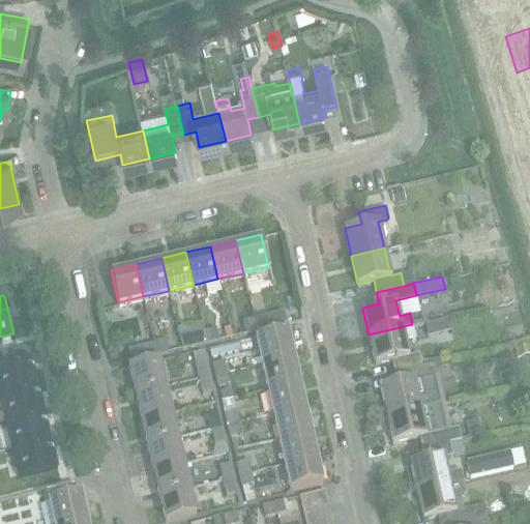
[(283,308),(254,315),(256,327),(286,320),(283,308)]
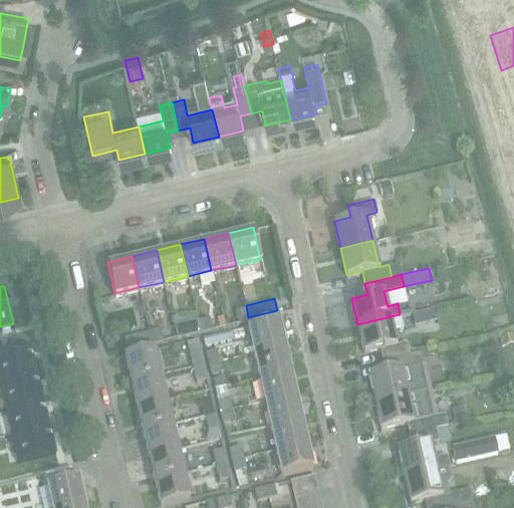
[(238,319),(248,317),(246,305),(235,307),(238,319)]
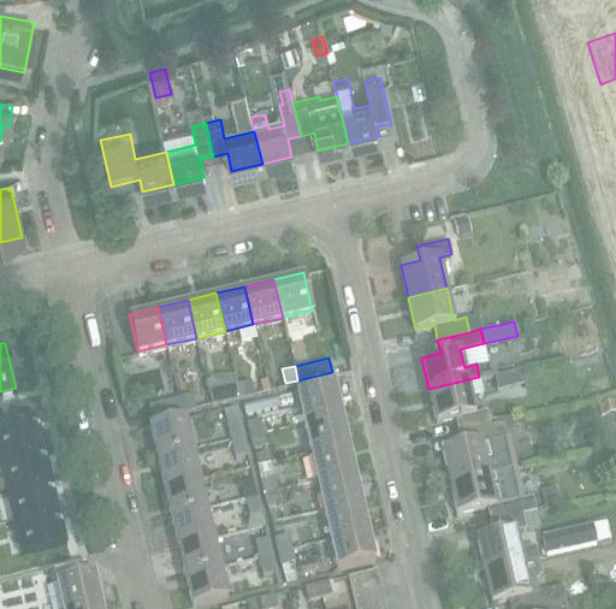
[(525,380),(521,366),(493,372),(497,386),(525,380)]
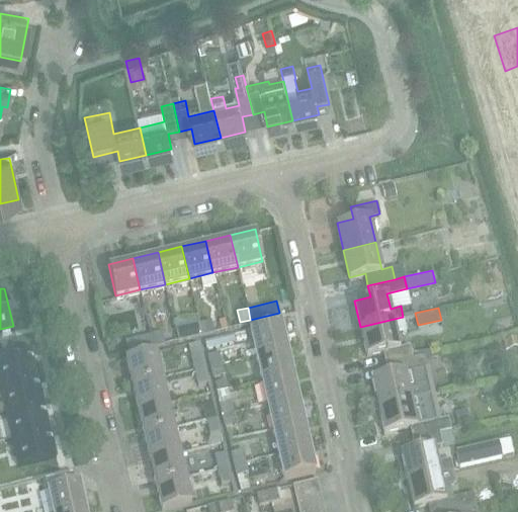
[(197,320),(200,331),(212,328),(210,317),(197,320)]
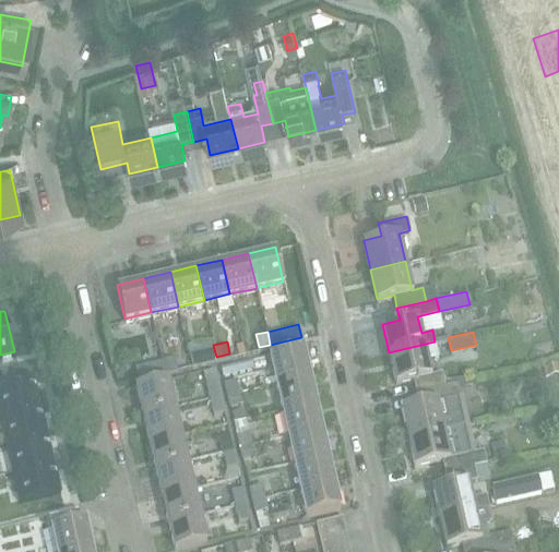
[(416,390),(444,383),(441,370),(430,373),(427,357),(438,354),(435,342),(389,352),(395,382),(413,378),(416,390)]
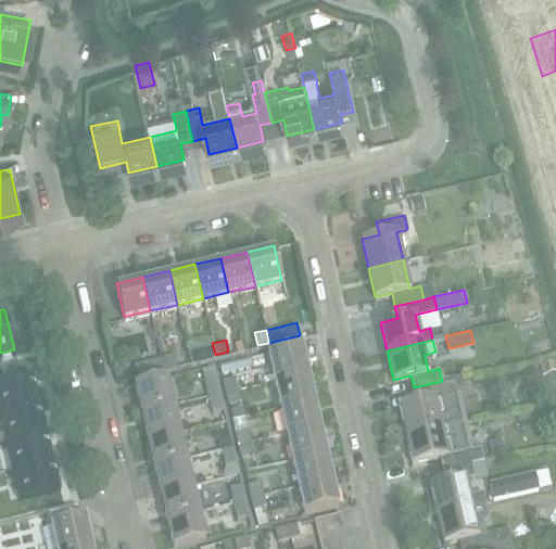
[(215,355),(212,343),(188,348),(191,361),(215,355)]
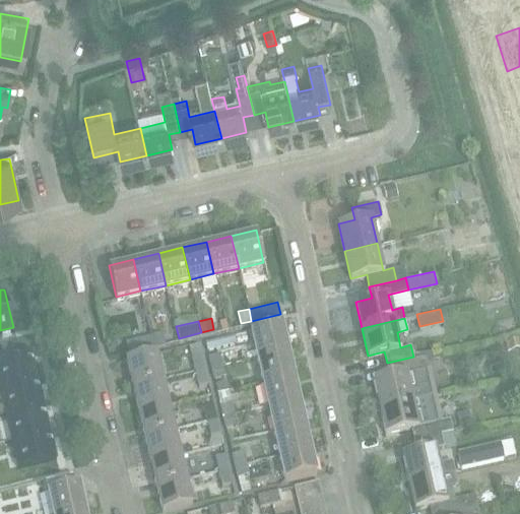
[(250,328),(256,355),(287,346),(281,321),(250,328)]
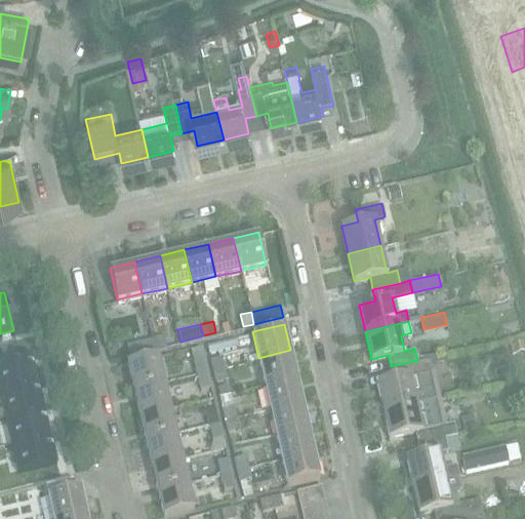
[(164,332),(152,335),(155,347),(167,344),(164,332)]
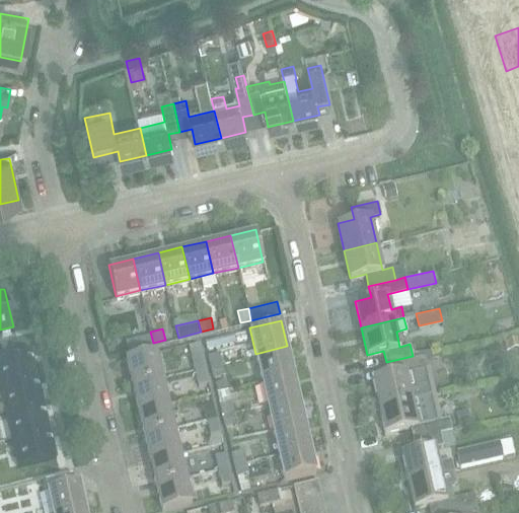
[(153,343),(150,332),(126,338),(128,349),(153,343)]
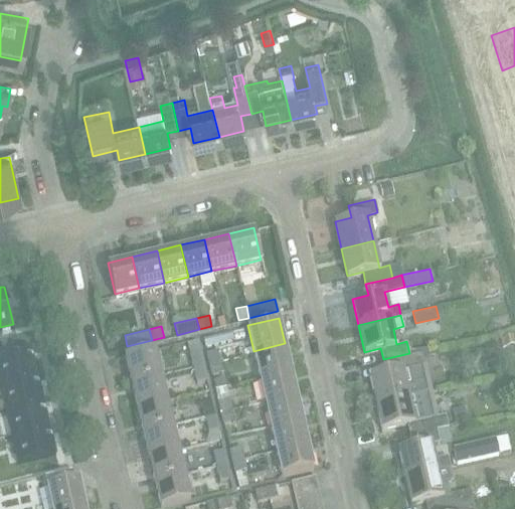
[(500,333),(502,343),(514,339),(514,338),(513,330),(500,333)]
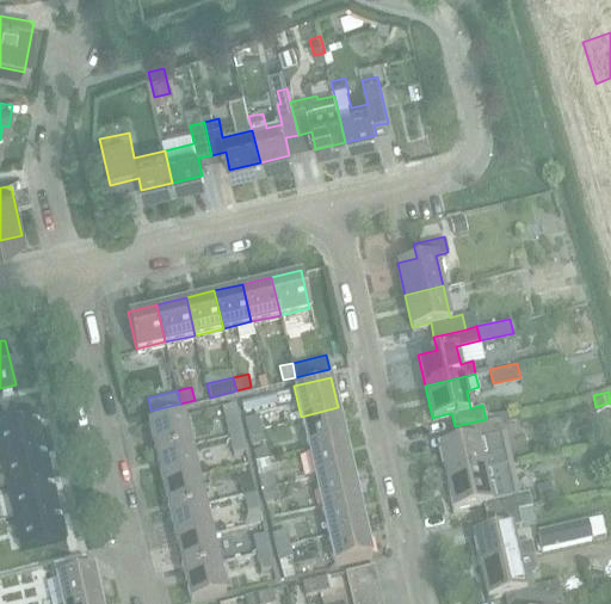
[(19,396),(10,399),(13,414),(23,412),(19,396)]
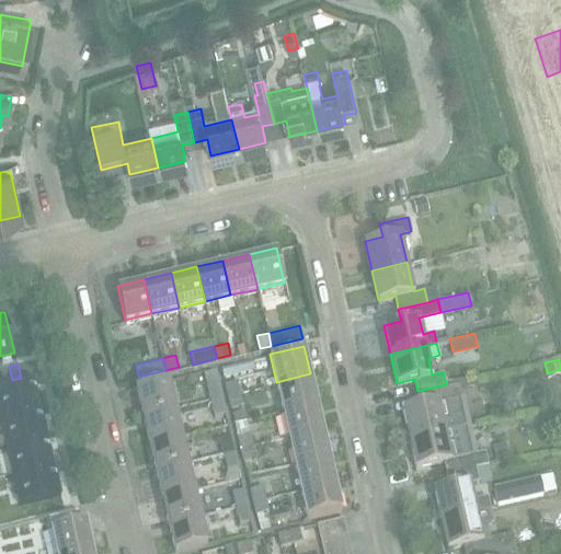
[(214,412),(225,410),(215,366),(204,369),(210,396),(214,412)]
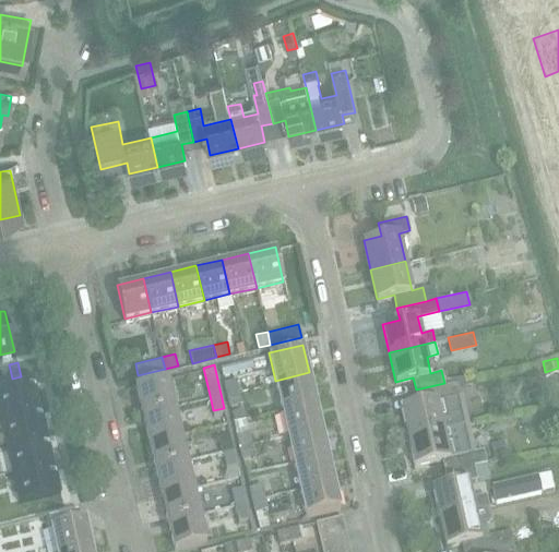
[(275,381),(282,407),(314,399),(309,372),(275,381)]
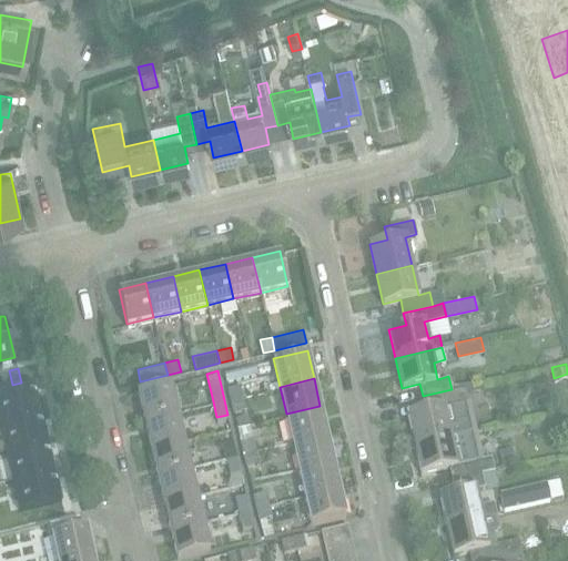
[(12,385),(0,387),(0,417),(39,408),(32,379),(21,383),(12,385)]
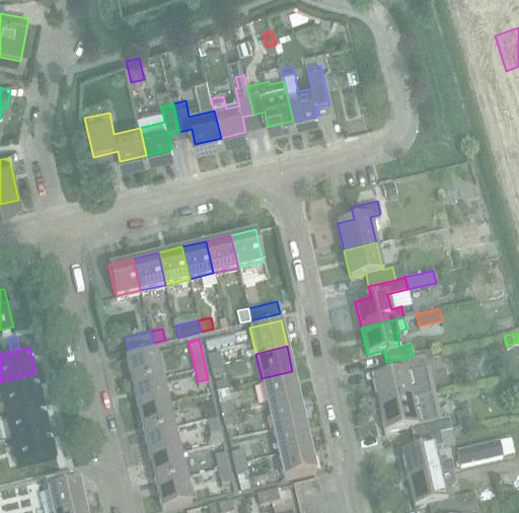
[(208,351),(214,374),(225,371),(223,361),(220,348),(208,351)]
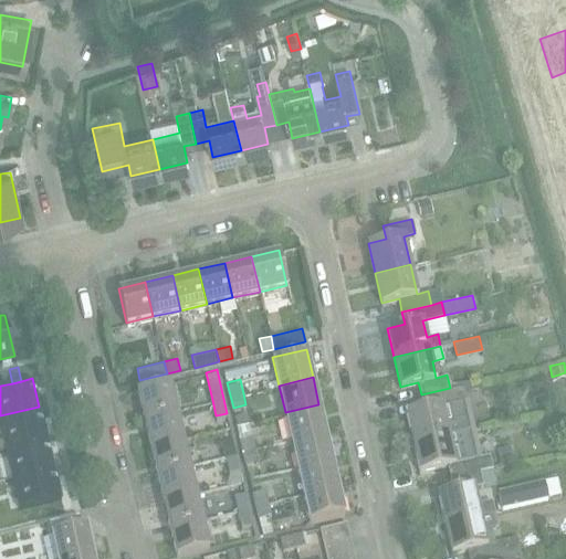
[(137,389),(143,417),(175,409),(169,381),(137,389)]
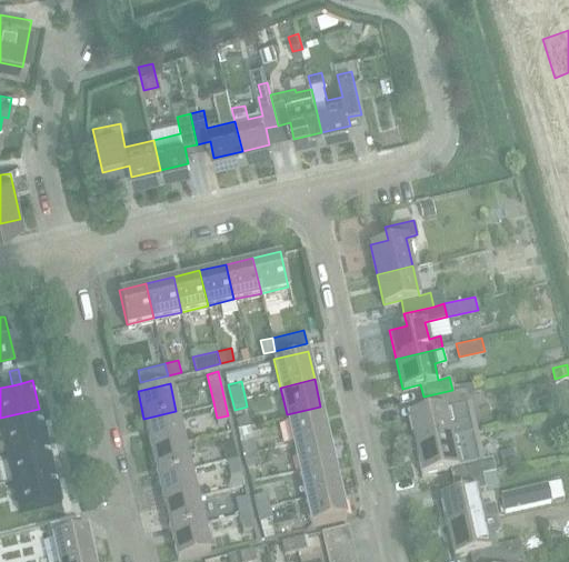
[(467,388),(452,391),(452,390),(423,397),(426,410),(409,414),(416,443),(476,429),(467,388)]
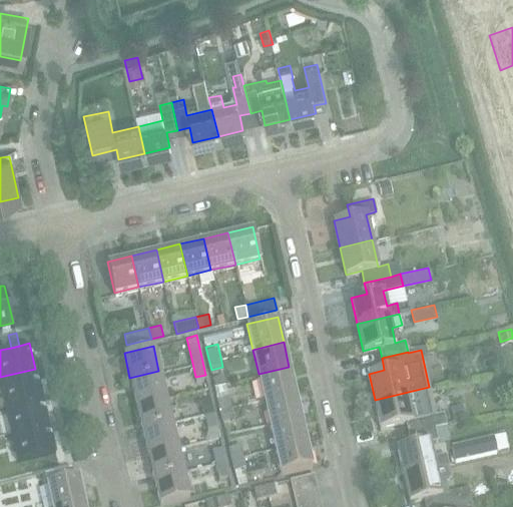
[(289,367),(259,374),(264,398),(295,391),(289,367)]
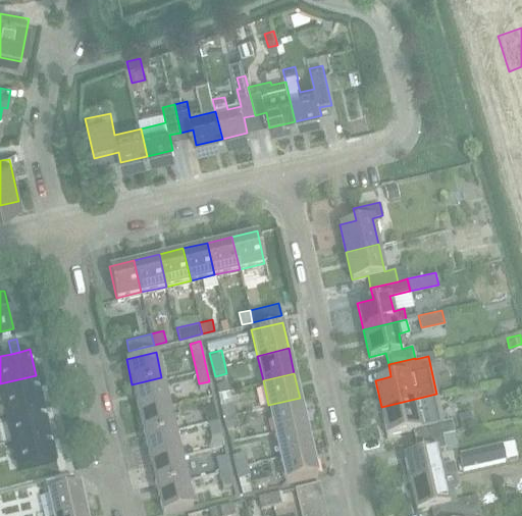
[(36,375),(0,383),(0,391),(5,411),(43,403),(36,375)]
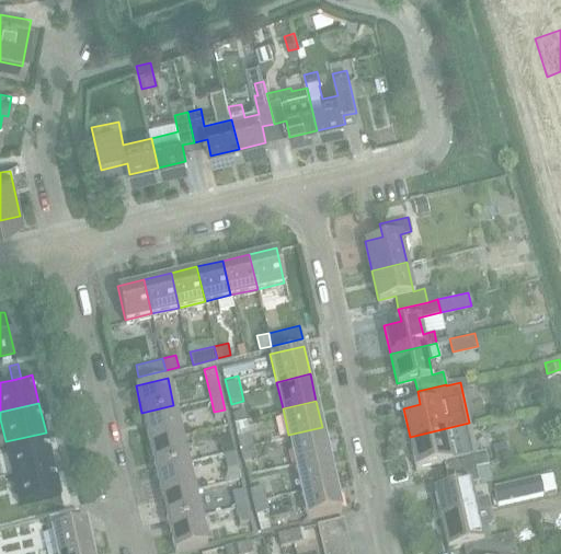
[(148,440),(180,433),(173,405),(141,413),(148,440)]
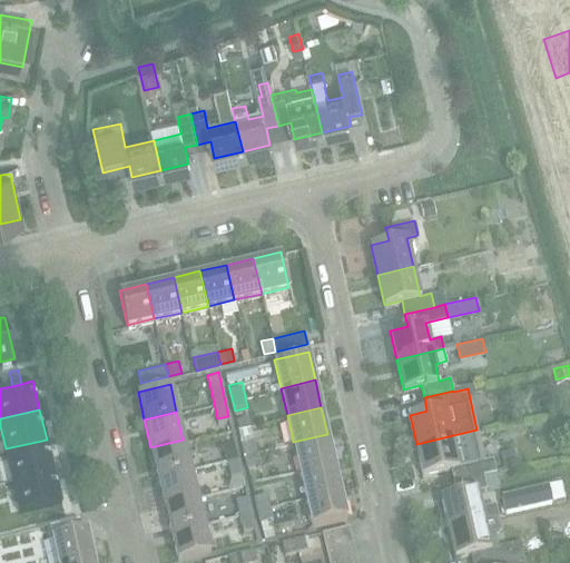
[(247,414),(236,416),(238,426),(249,423),(247,414)]
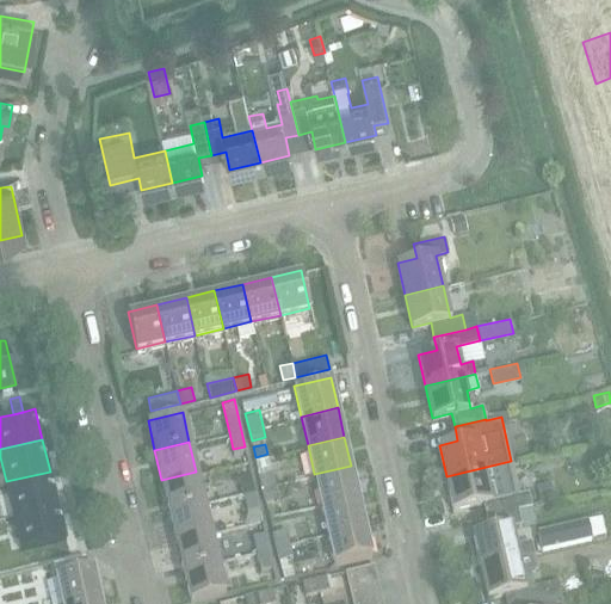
[(486,515),(518,507),(517,506),(532,503),(529,488),(518,492),(511,461),(446,476),(454,507),(482,500),(486,515)]
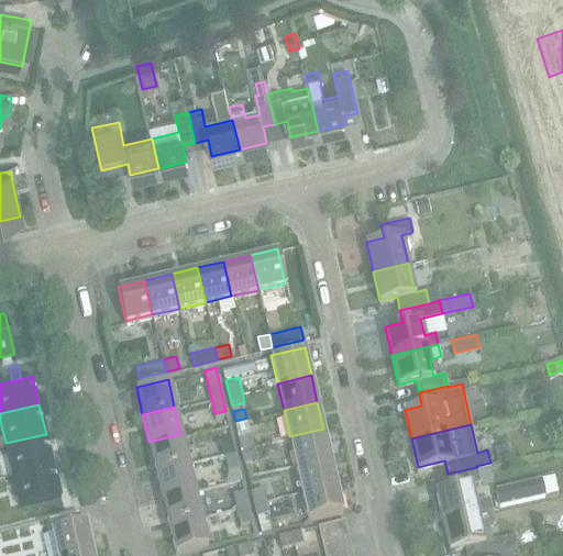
[(289,436),(296,462),(329,455),(323,429),(289,436)]
